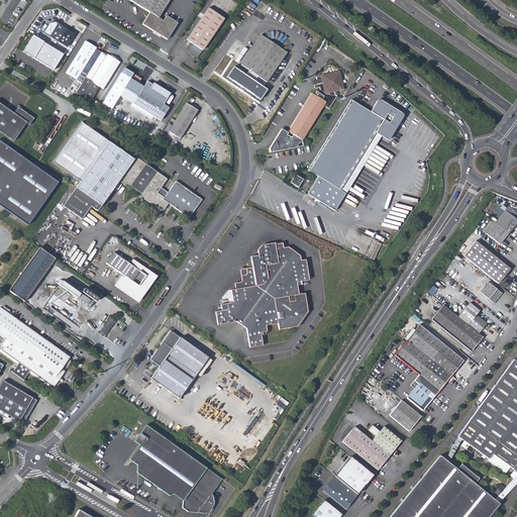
[(127,0),(148,13),(141,24),(166,40),(177,23),(166,16),(162,21),(157,18),(168,0),(127,0)]
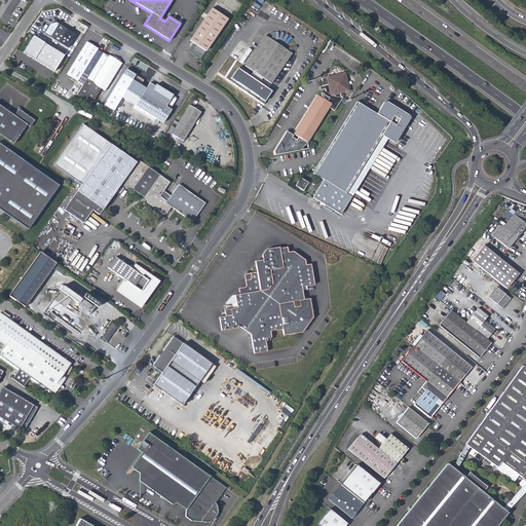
[(212,8),(190,40),(195,44),(190,52),(200,60),(228,19),(212,8)]
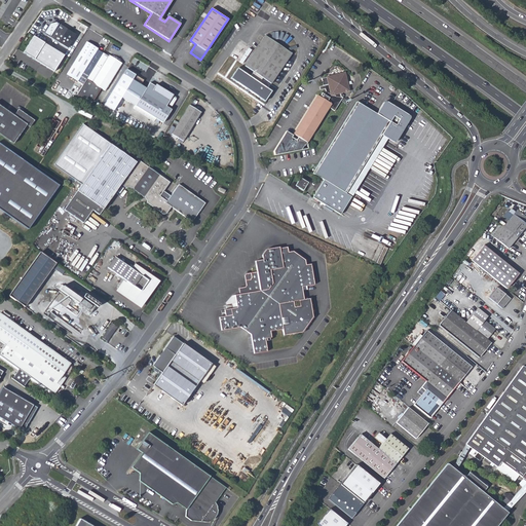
[(48,25),(42,33),(66,47),(74,35),(54,23),(48,25)]
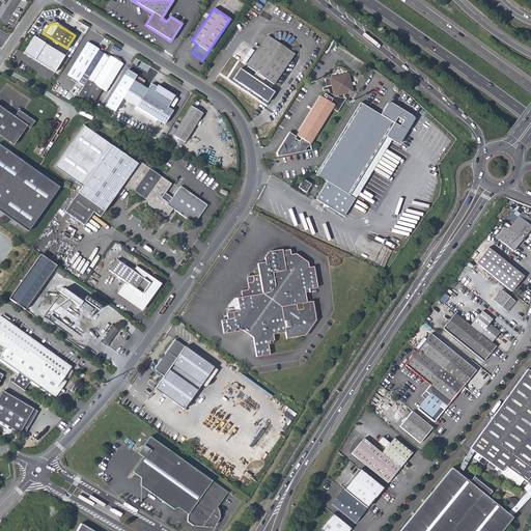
[(240,68),(232,79),(249,91),(248,93),(251,95),(252,93),(267,104),(274,92),(261,83),(264,79),(273,85),(294,54),(267,35),(246,66),(255,72),(251,77),(240,68)]
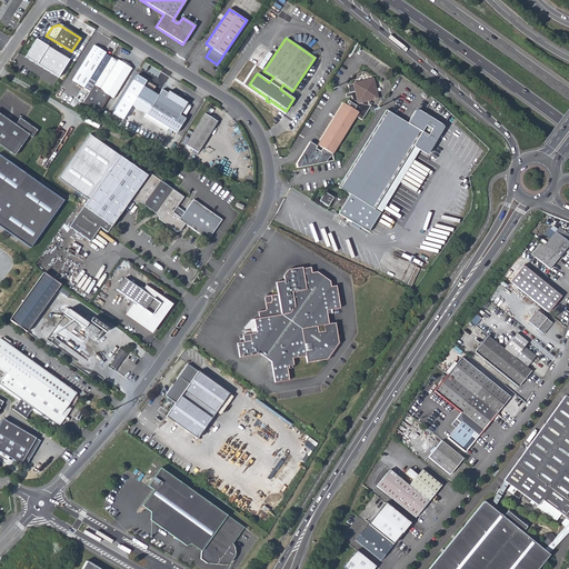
[(26,58),(59,77),(69,60),(36,40),(26,58)]
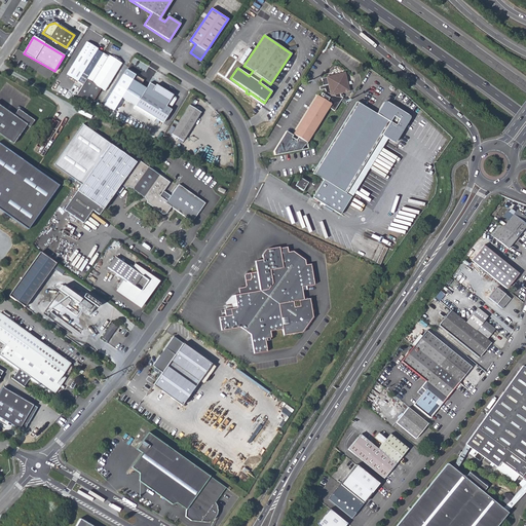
[(66,73),(83,83),(102,52),(97,48),(97,47),(86,41),(81,48),(80,47),(78,50),(66,73)]
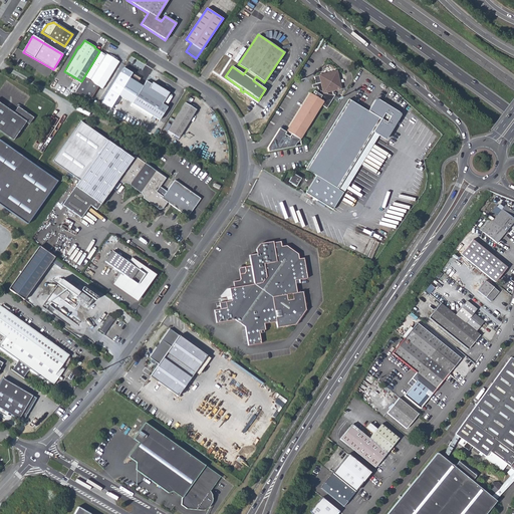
[(89,99),(96,86),(101,88),(117,61),(106,54),(105,54),(99,51),(81,81),(75,91),(89,99)]
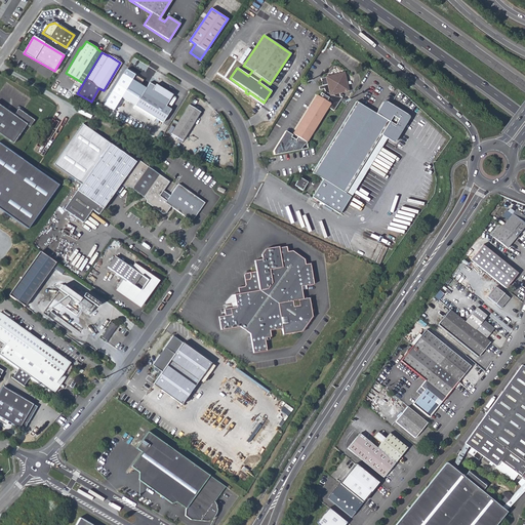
[(346,69),(323,74),(324,81),(322,82),(323,85),(325,84),(326,88),(321,96),(317,94),(293,133),(297,136),(295,139),(291,136),(292,134),(286,130),(274,151),(275,155),(300,150),(305,145),(330,103),(336,106),(344,93),(341,91),(340,88),(350,86),(346,69)]
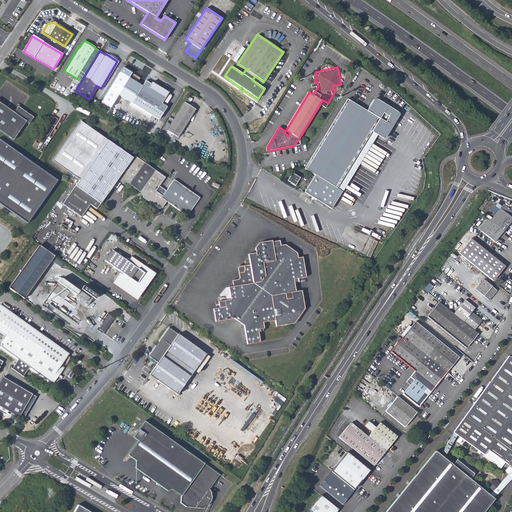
[(116,96),(130,104),(130,103),(157,119),(164,107),(160,104),(166,94),(144,80),(141,86),(127,78),(116,96)]
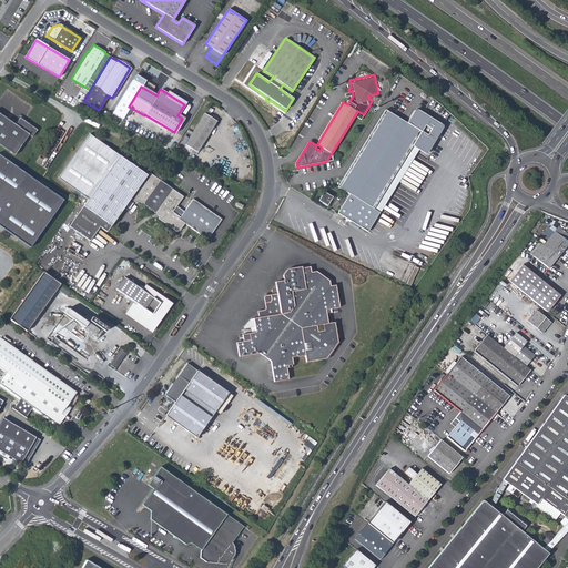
[(366,232),(378,212),(372,209),(413,143),(419,148),(425,151),(440,127),(416,112),(408,124),(386,110),(337,186),(348,193),(337,213),(366,232)]
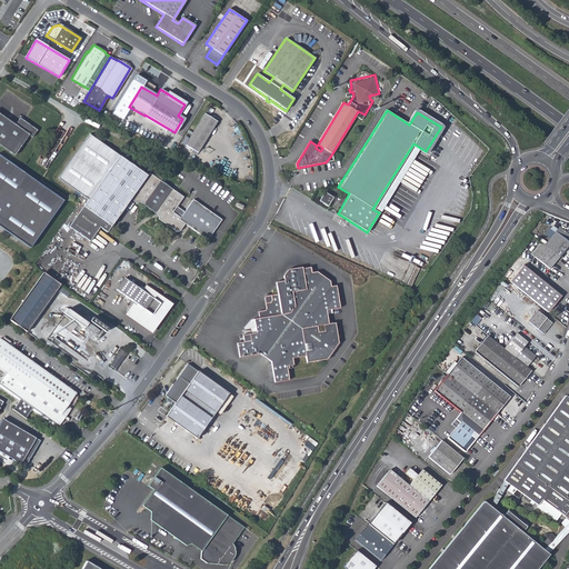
[(0,145),(15,156),(28,136),(32,139),(37,131),(23,121),(19,128),(16,125),(0,113),(0,145)]
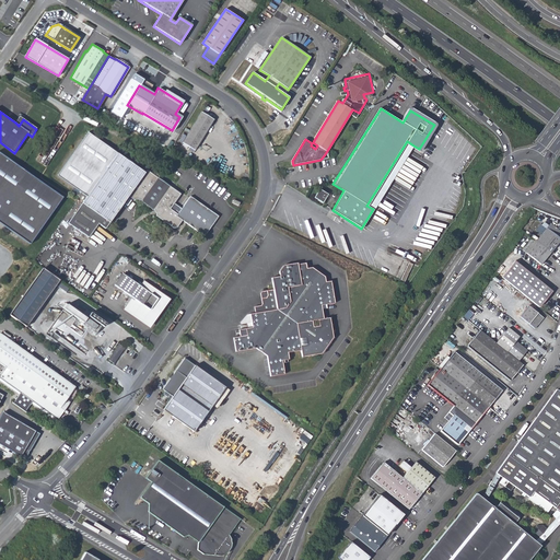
[(201,113),(182,144),(195,152),(214,120),(201,113)]
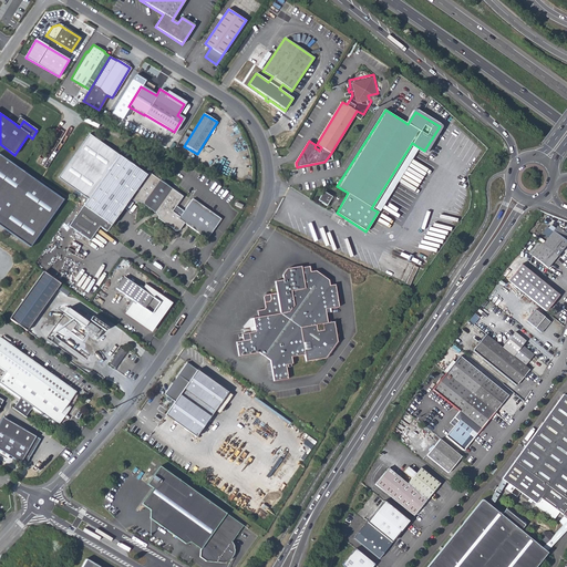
[(135,132),(138,126),(127,120),(124,125),(135,132)]
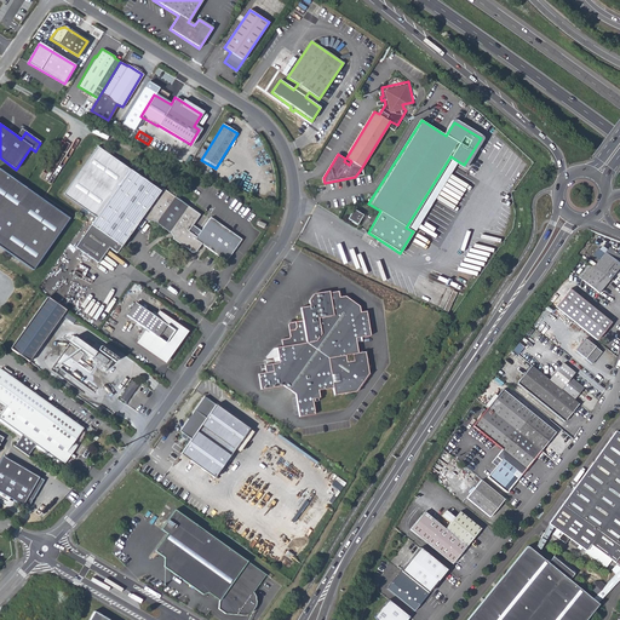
[(406,228),(413,231),(458,161),(451,156),(406,228)]
